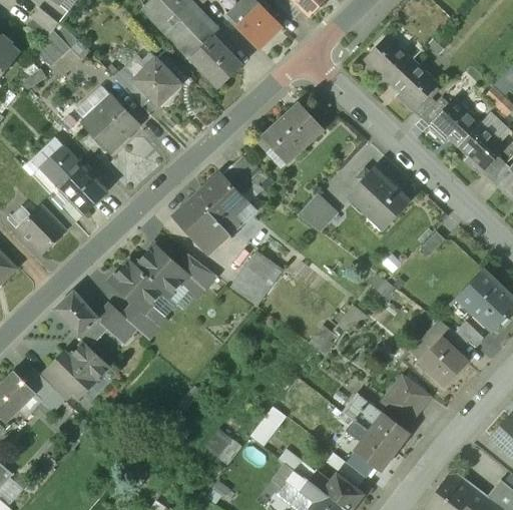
[(212,34),(179,0),(148,0),(142,7),(189,57),(212,34)]
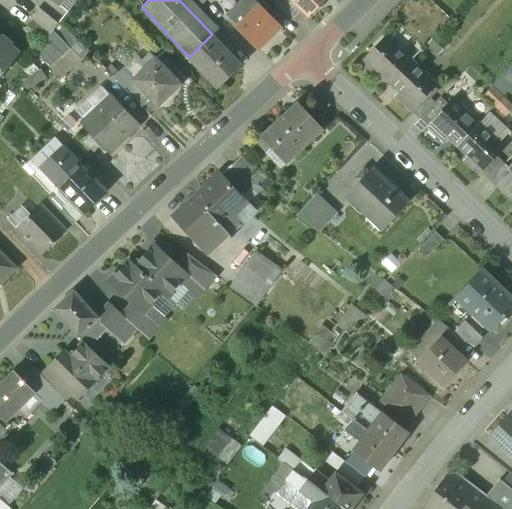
[(240,0),(227,13),(237,24),(259,3),(256,0),(240,0)]
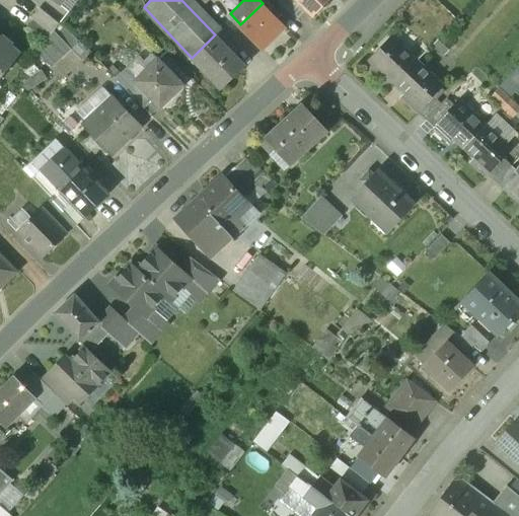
[(305,9),(295,0),(277,0),(296,19),(305,9)]
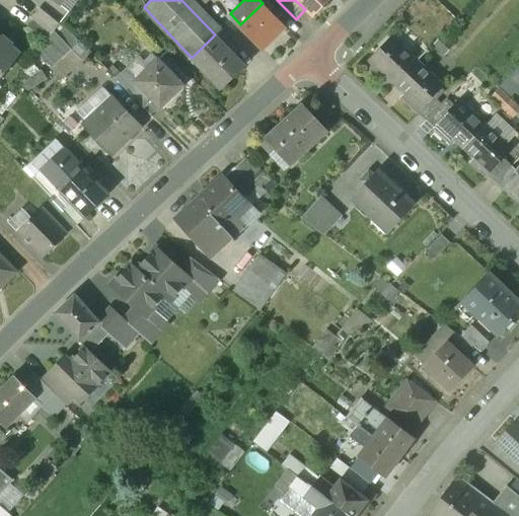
[(295,0),(305,9),(311,15),(325,0),(295,0)]
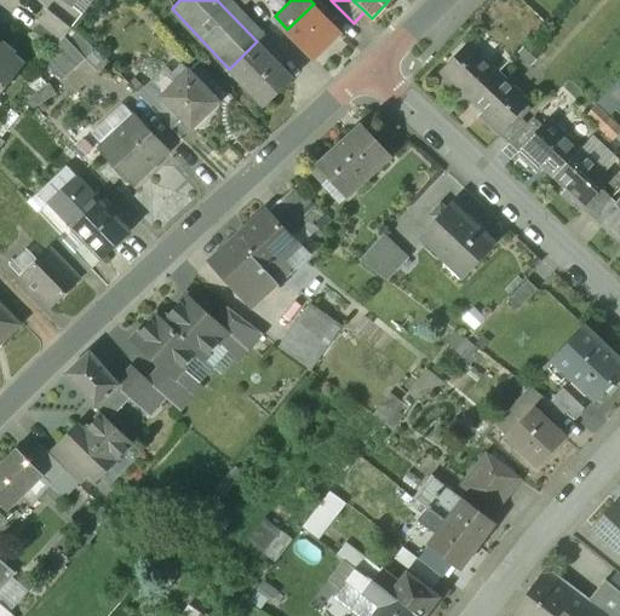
[(339,30),(314,4),(287,29),(305,47),(313,56),(339,30)]
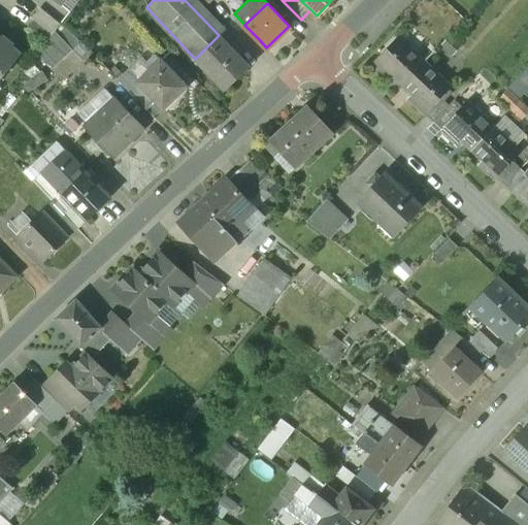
[(60,22),(40,6),(31,17),(33,19),(52,33),(60,22)]
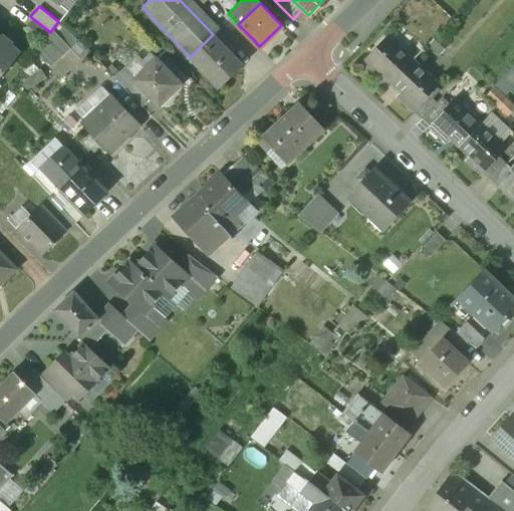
[(50,32),(32,18),(25,27),(43,41),(50,32)]
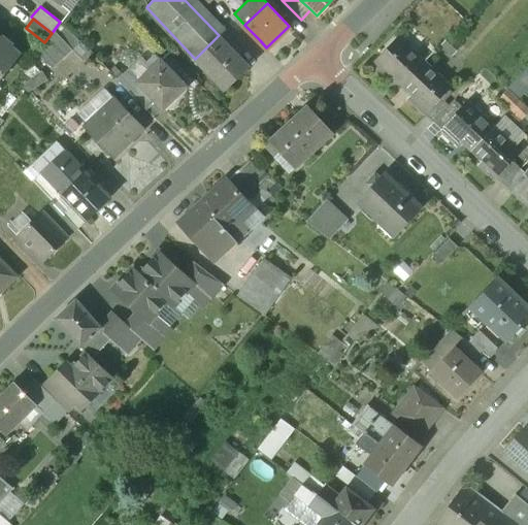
[(260,40),(244,25),(235,33),(251,50),(260,40)]
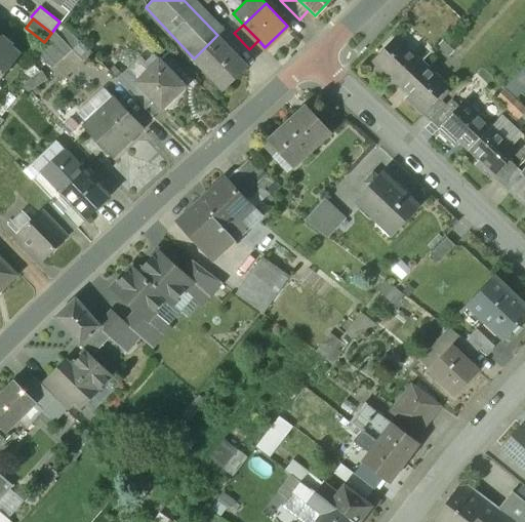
[(57,33),(54,30),(45,40),(61,56),(76,41),(70,34),(64,27),(57,33)]
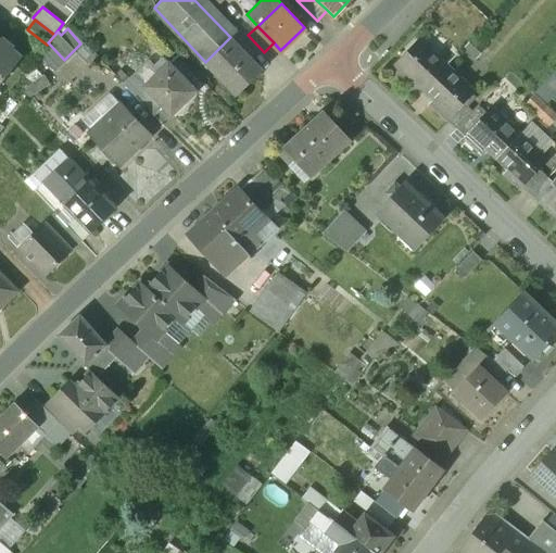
[(484,47),(472,36),(464,45),(476,57),(484,47)]
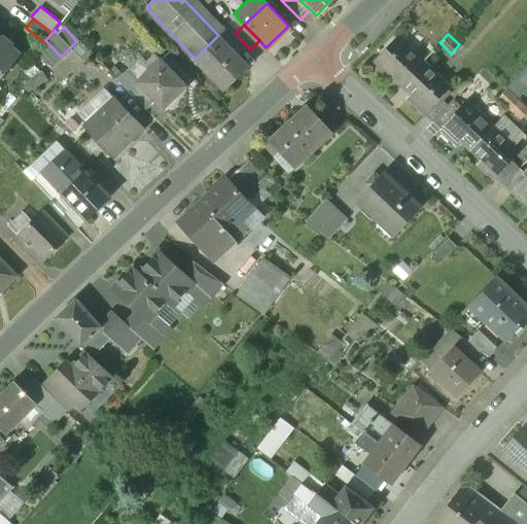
[(218,35),(195,59),(223,89),(246,66),(218,35)]
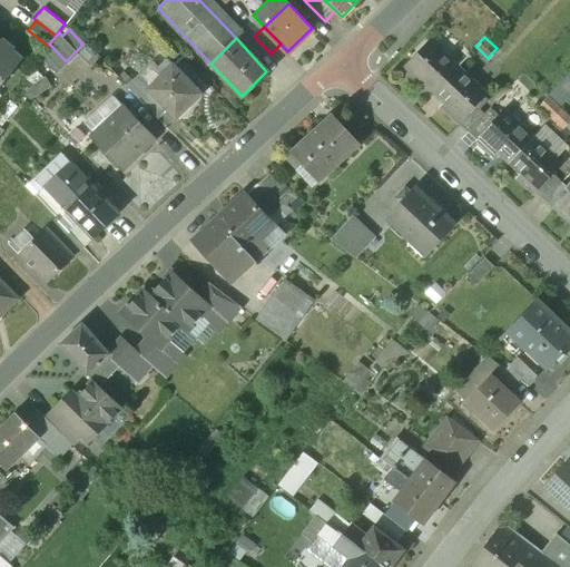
[(0,39),(0,85),(22,57),(0,39)]
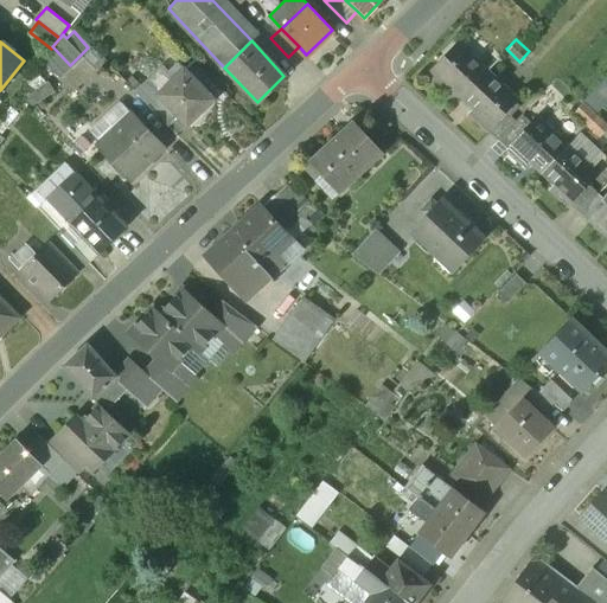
[(486,70),(455,42),(427,72),(443,88),(447,84),(461,97),(486,70)]
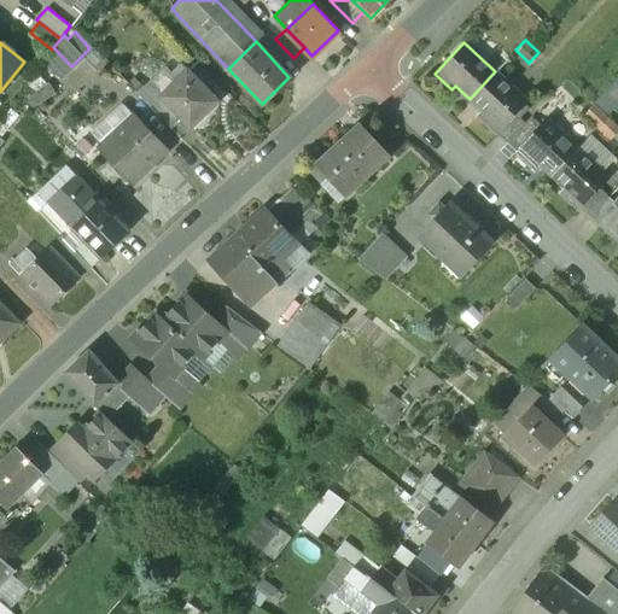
[(161,95),(180,116),(190,126),(216,100),(186,70),(161,95)]
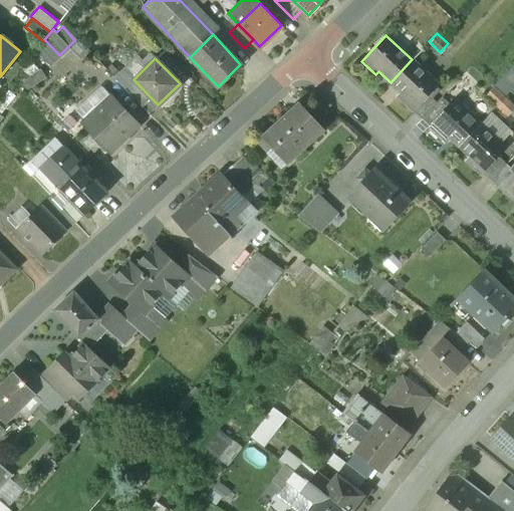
[(438,83),(412,59),(391,82),(403,93),(399,97),(414,110),(428,94),(438,83)]
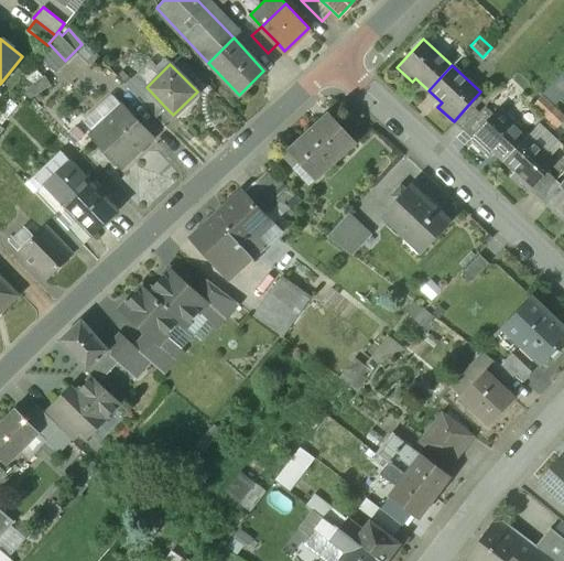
[(147,87),(136,76),(127,85),(154,116),(164,106),(147,87)]
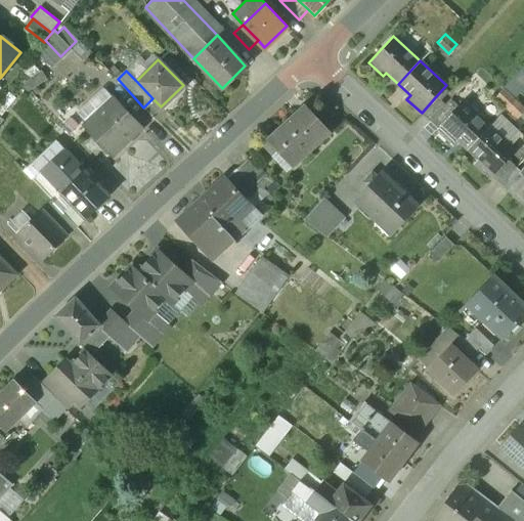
[(515,97),(503,87),(495,95),(507,106),(515,97)]
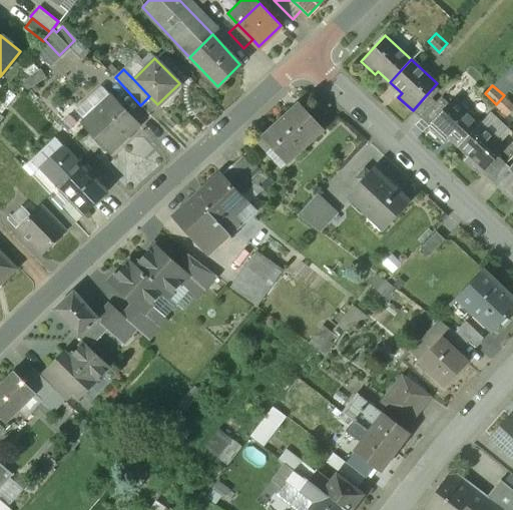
[(110,93),(81,121),(110,151),(139,123),(110,93)]
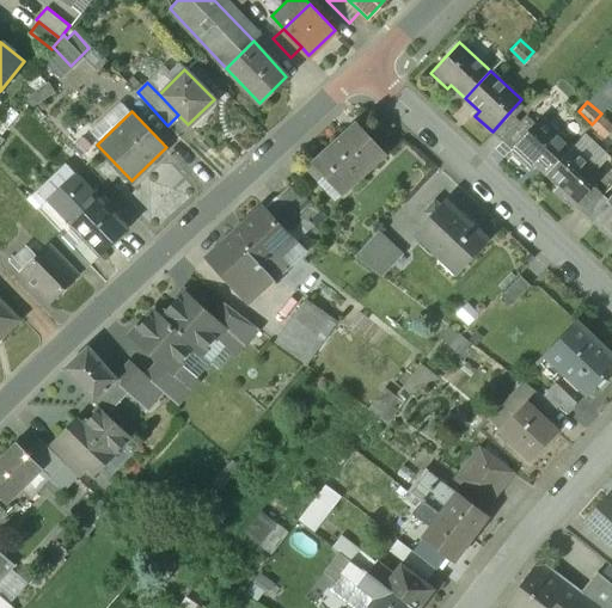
[(509,112),(493,131),(501,140),(519,121),(509,112)]
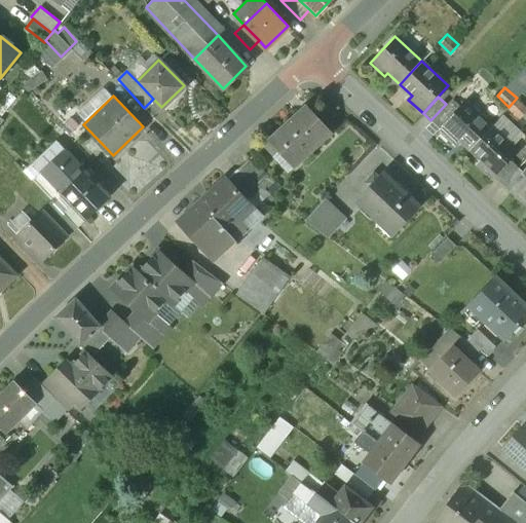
[(509,107),(508,107),(520,117),(525,110),(525,107),(517,98),(509,107)]
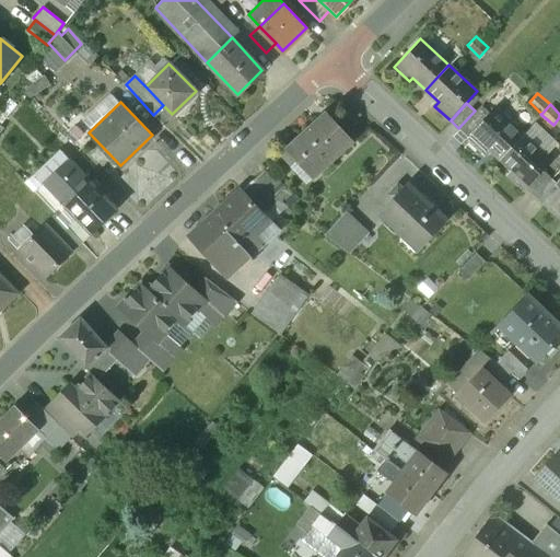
[(523,134),(494,107),(483,118),(467,136),(483,150),(487,147),(500,158),(523,134)]
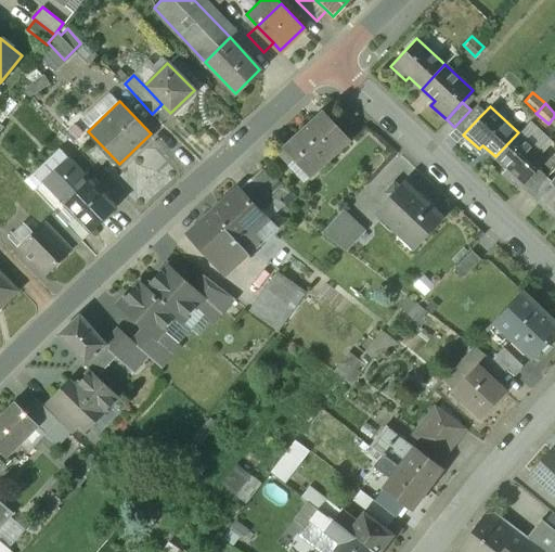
[(322,110),(283,146),(289,153),(309,175),(348,138),(322,110)]
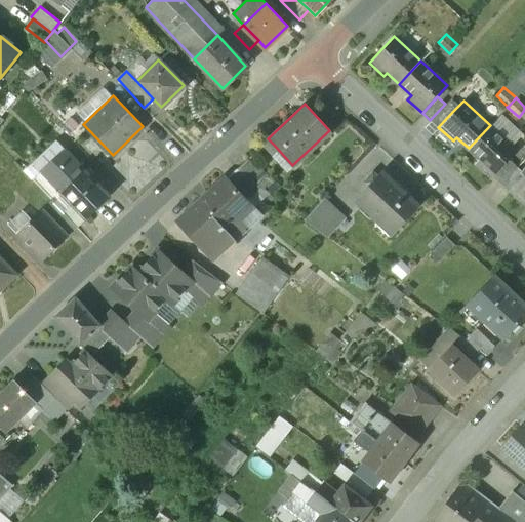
[(445,104),(430,120),(438,127),(453,111),(445,104)]
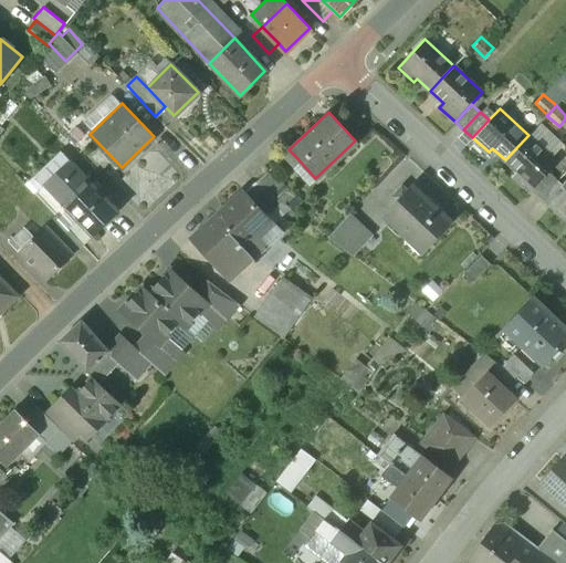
[(528,135),(505,159),(519,173),(514,177),(530,191),(533,188),(547,171),(557,162),(528,135)]
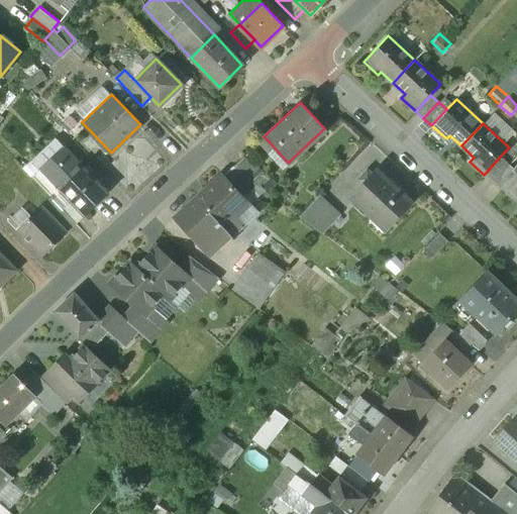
[(265,136),(260,141),(265,146),(270,142),(265,136)]
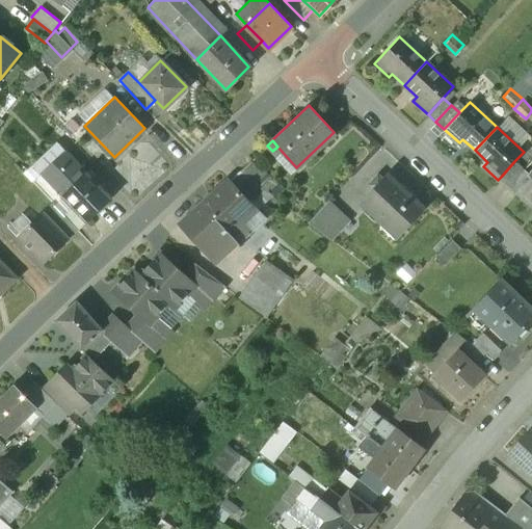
[(82,168),(65,150),(42,174),(62,195),(76,182),(72,178),(82,168)]
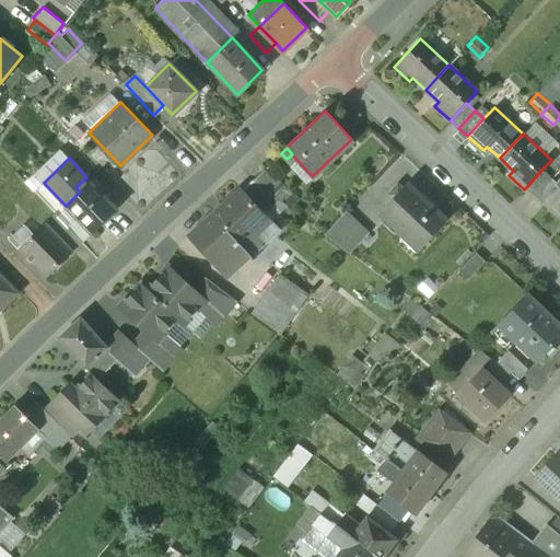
[(282,184),(263,170),(252,180),(271,194),(282,184)]
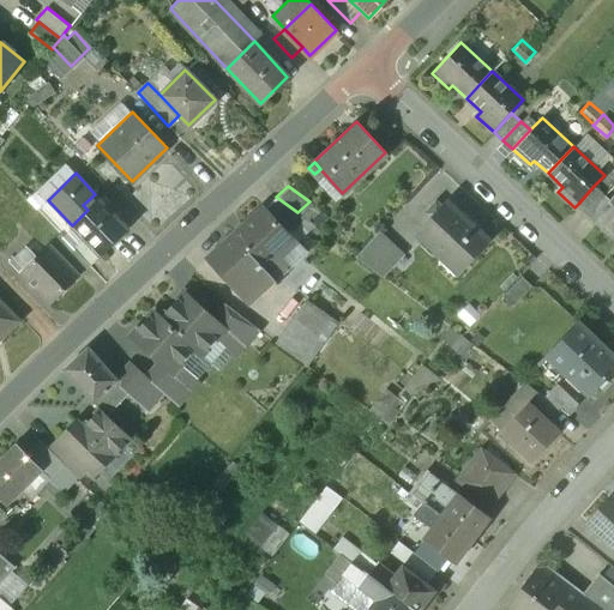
[(594,186),(578,204),(587,212),(603,194),(594,186)]
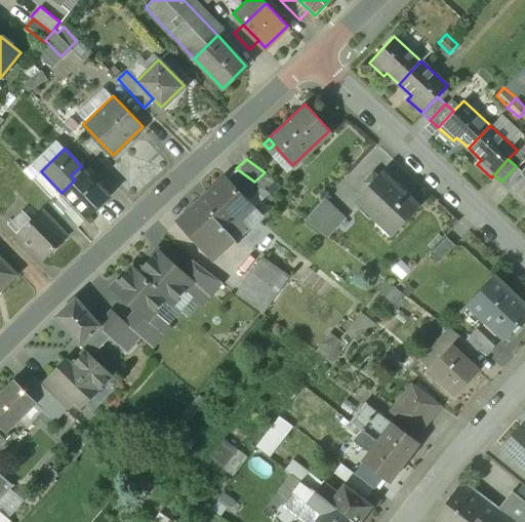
[(516,166),(501,182),(510,190),(524,174),(516,166)]
